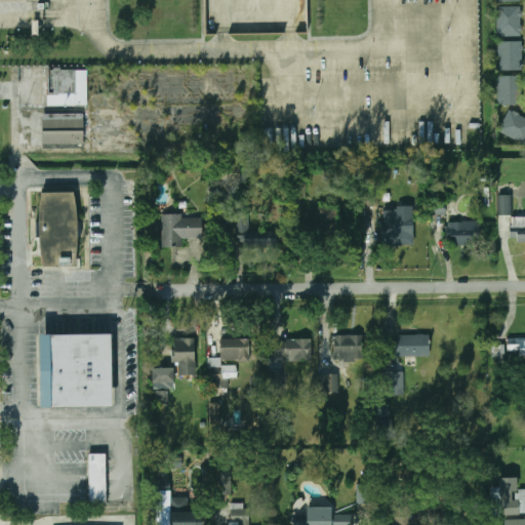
[(34,10),(34,1),(50,1),(51,10),(34,10)]
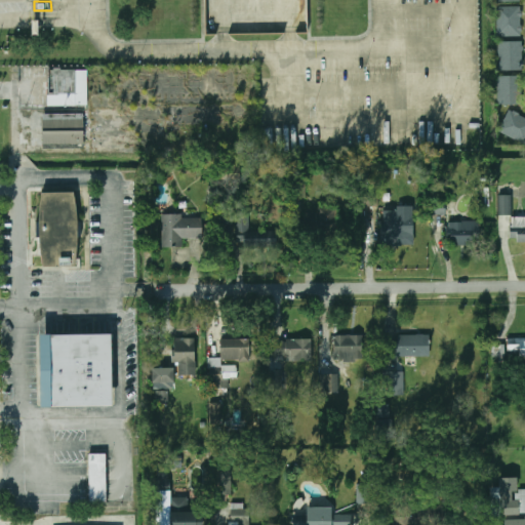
[(521,36),(521,7),(496,7),(496,36),(521,36)]
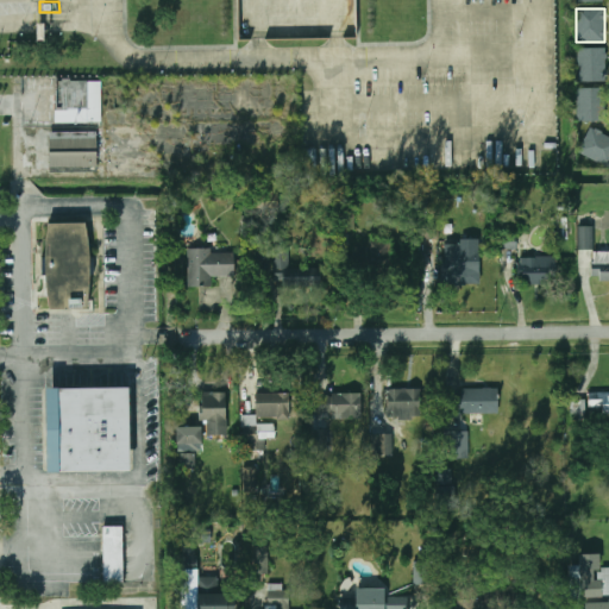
[(607,58),(592,51),(586,66),(600,71),(607,58)]
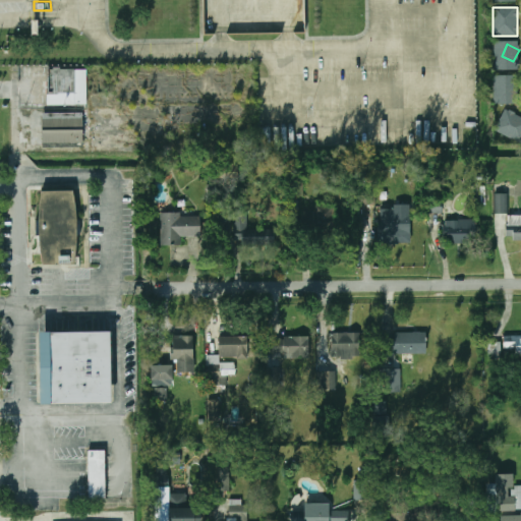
[(89,104),(48,105),(47,70),(89,69),(89,104)]
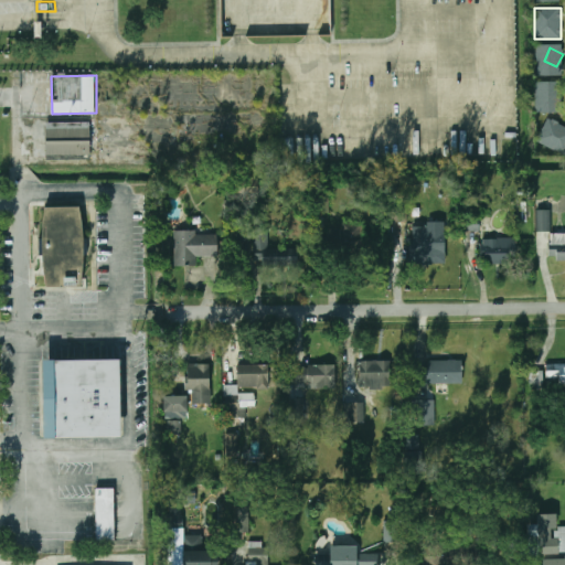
[(536,112),(553,112),(553,81),(536,81),(536,112)]
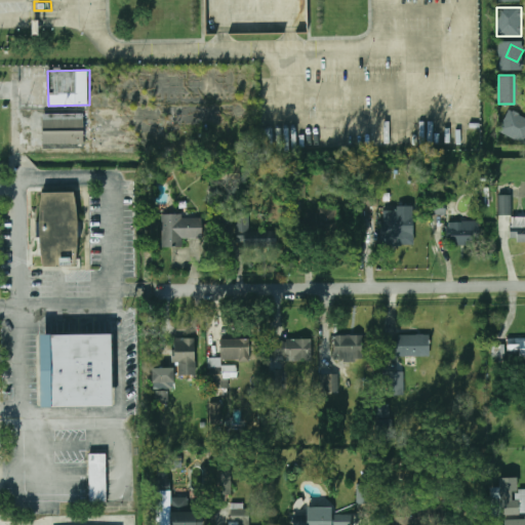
[(524,116),(510,109),(498,131),(524,145),(524,116)]
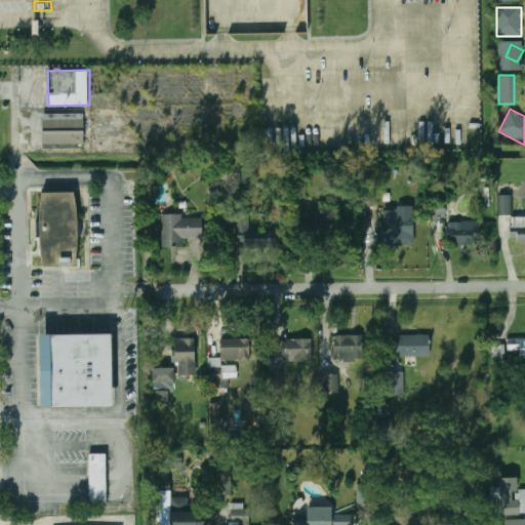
[(44,147),(44,113),(83,112),(83,147),(44,147)]
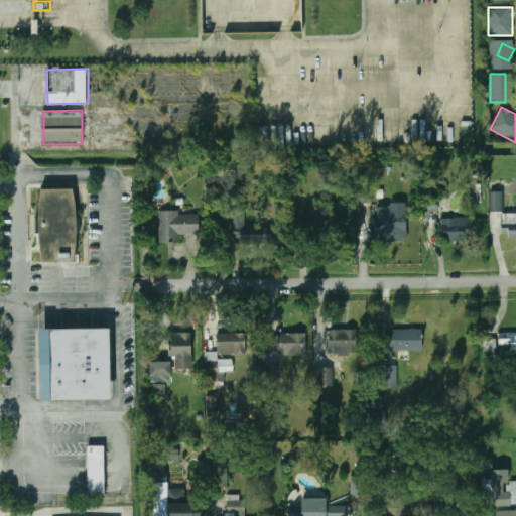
[(72,260),(73,253),(74,246),(74,238),(75,230),(75,222),(75,214),(75,207),(74,200),(73,194),(72,188),(40,188),(39,197),(38,206),(38,214),(37,222),(37,229),(38,236),(38,243),(39,249),(40,255),(41,260),(72,260)]
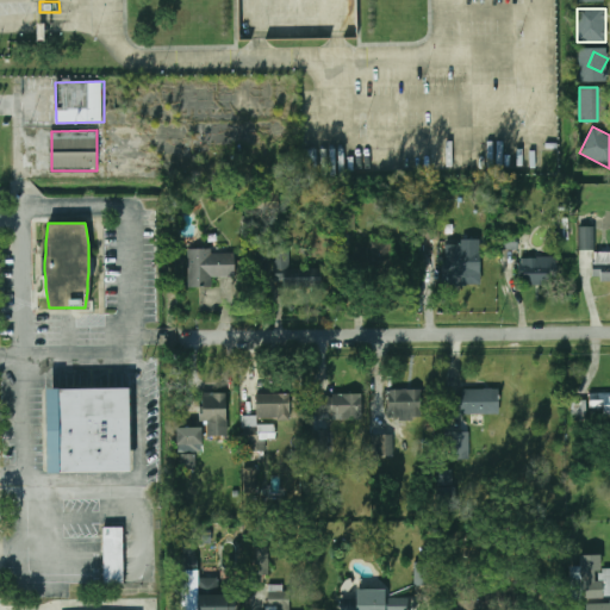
[(440,225),(425,225),(425,238),(439,240),(440,225)]
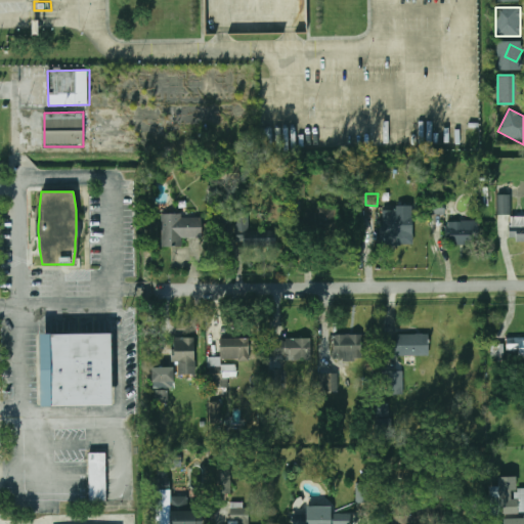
[(512,194),(498,194),(498,215),(512,215),(512,194)]
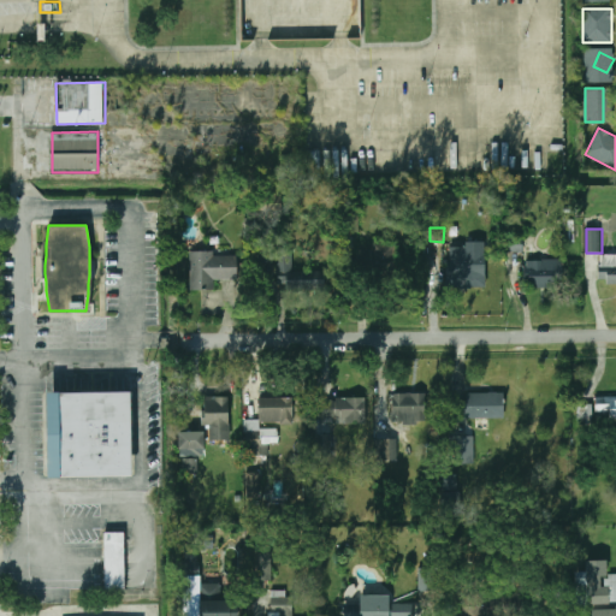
[(523,235),(503,235),(503,253),(523,253),(523,235)]
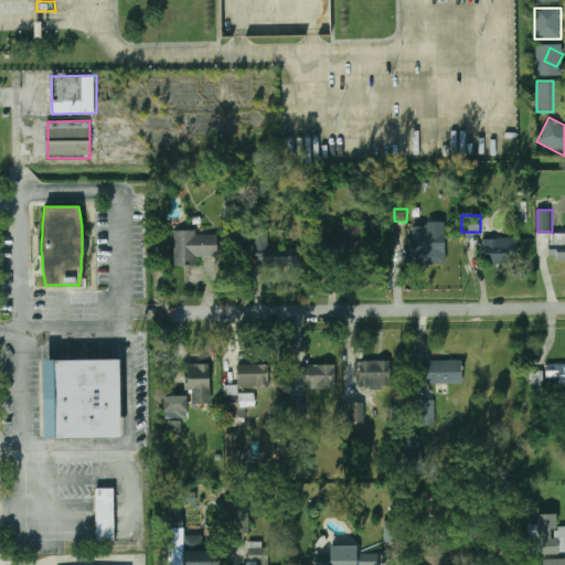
[(445,255),(445,226),(413,226),(413,255),(445,255)]
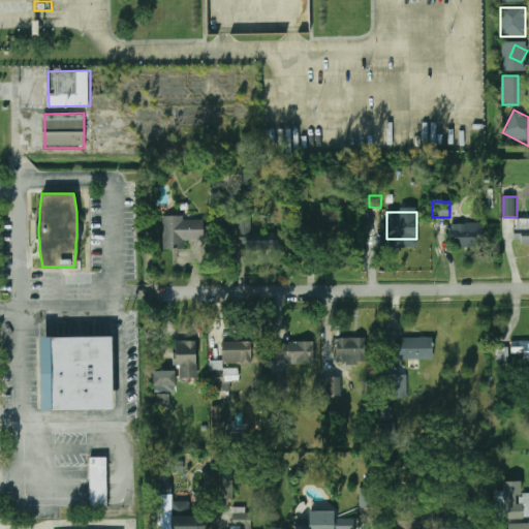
[(186,249),(186,241),(205,241),(205,217),(163,217),(163,249),(186,249)]
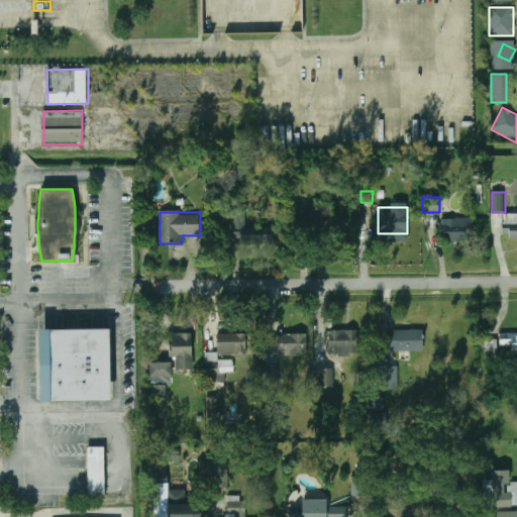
[(442,241),(471,241),(471,218),(442,218),(442,241)]
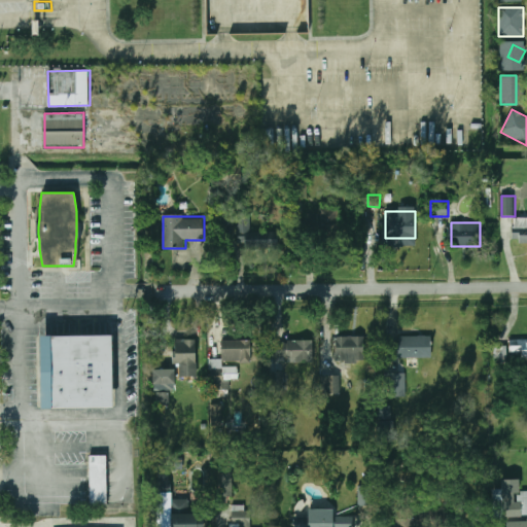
[(512,241),(526,241),(526,225),(512,225),(512,241)]
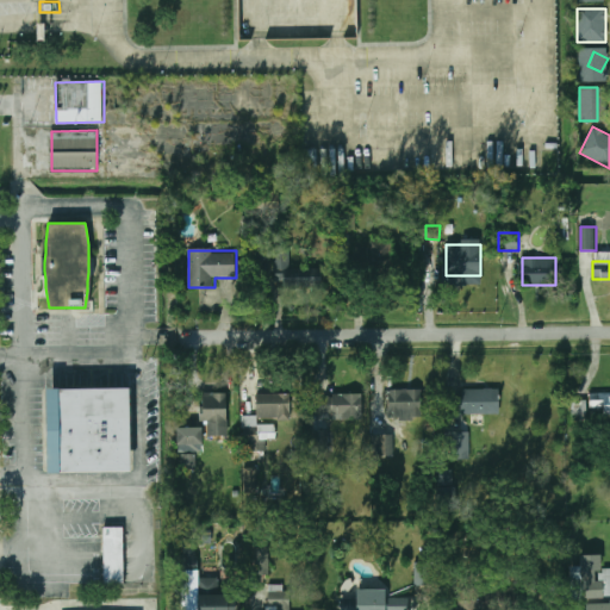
[(322,286),(322,265),(282,265),(282,286),(322,286)]
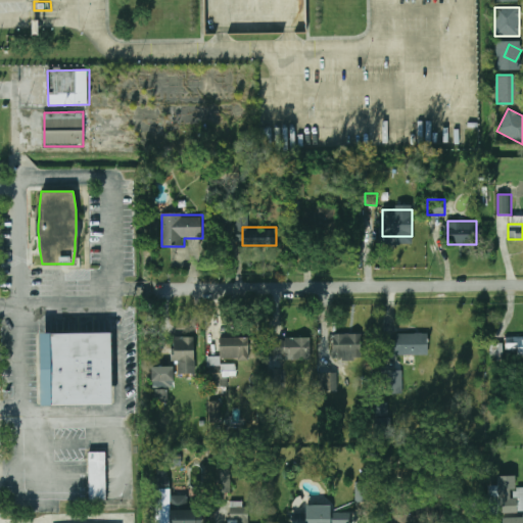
[(36,332),(107,331),(108,402),(37,403),(36,332)]
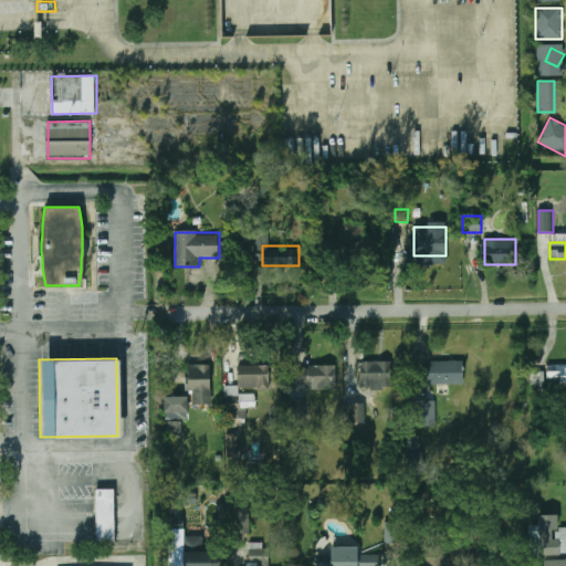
[(462,385),(462,360),(427,360),(427,367),(417,367),(417,385),(462,385)]
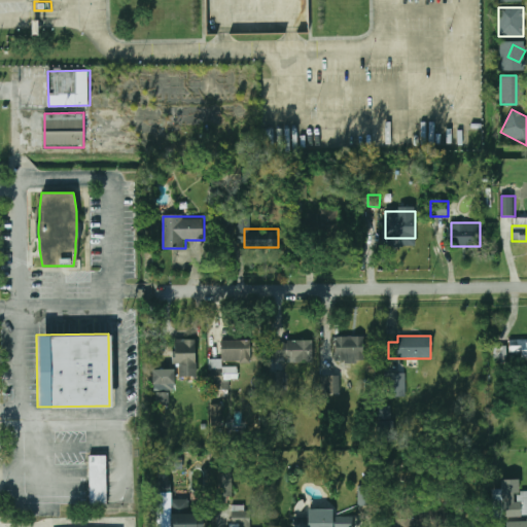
[(335,337),(335,362),(363,362),(363,337),(335,337)]
